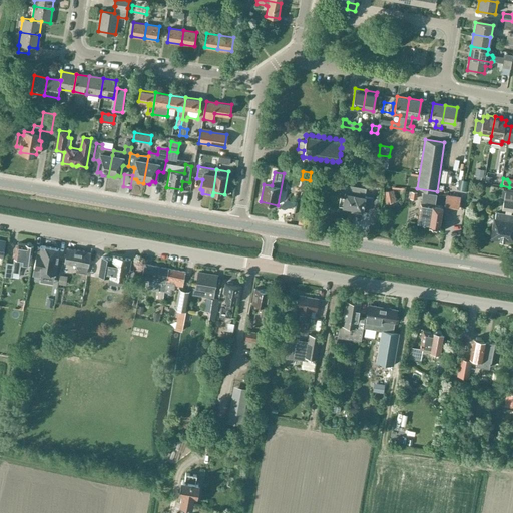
[(371,197),(365,196),(366,188),(347,184),(346,193),(345,198),(341,197),(339,205),(352,208),(352,209),(368,212),(371,197)]
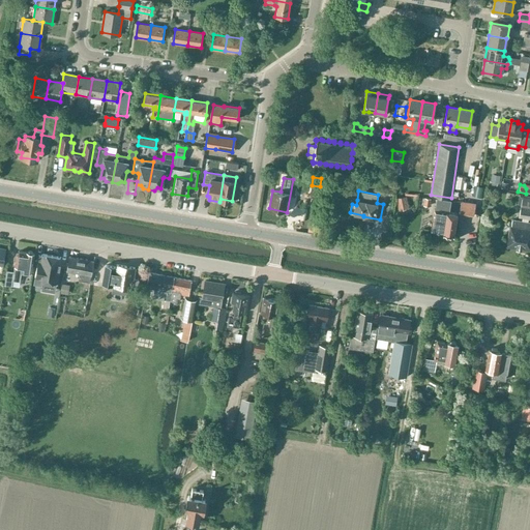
[(395,198),(399,210),(409,208),(406,196),(395,198)]
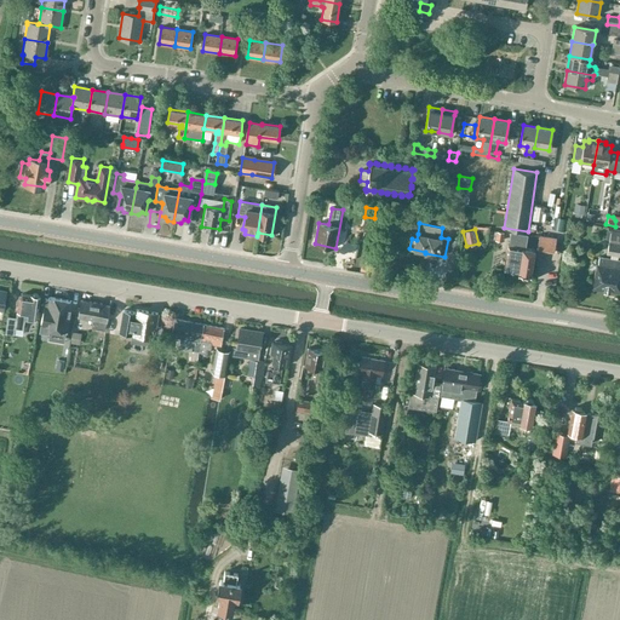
[(619,231),(610,230),(607,254),(619,256),(619,231)]
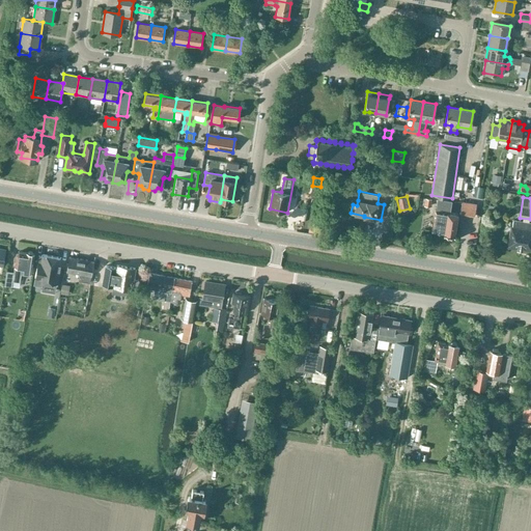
[(457,214),(450,213),(452,200),(438,198),(436,210),(432,231),(444,232),(444,233),(445,233),(447,235),(452,236),(453,234),(454,235),(457,214)]
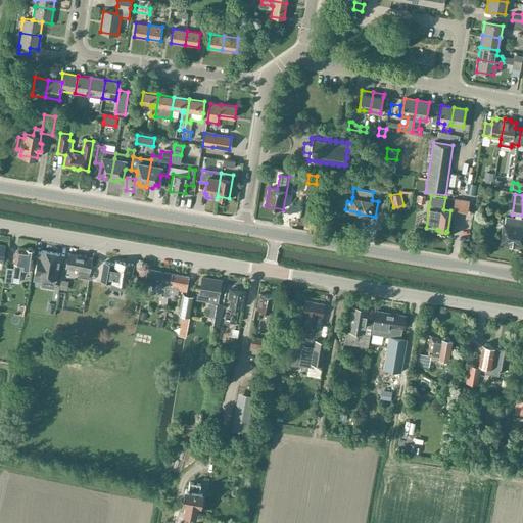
[(467,214),(468,211),(469,201),(455,198),(453,211),(467,214)]
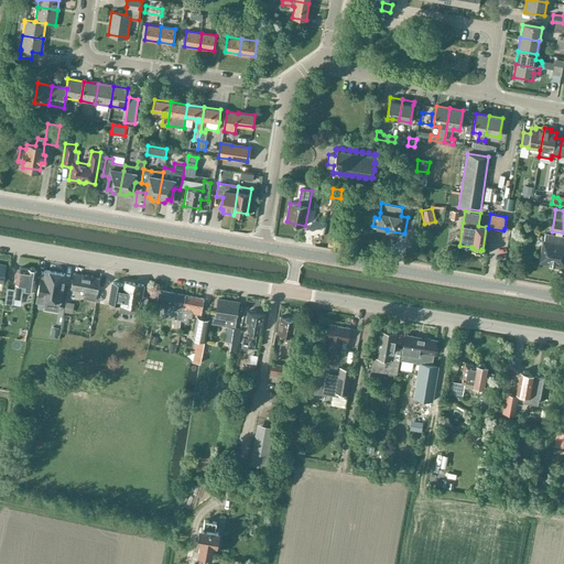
[(563,237),(545,234),(544,240),(542,240),(539,262),(563,266),(563,237)]
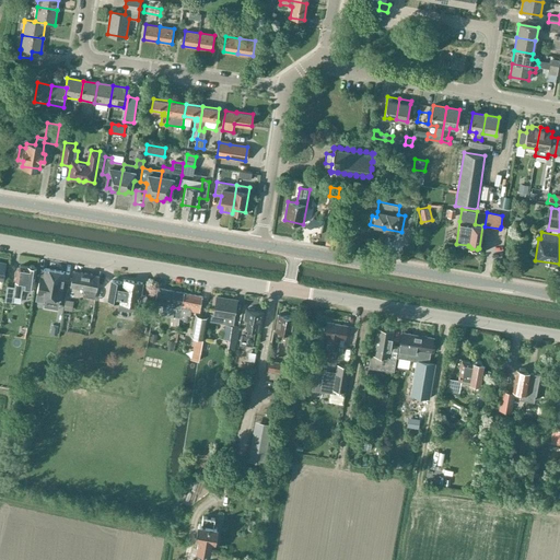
[(34,266),(31,266),(28,267),(20,266),(18,267),(14,287),(8,287),(4,301),(13,302),(14,296),(21,296),(22,289),(25,289),(25,288),(33,289),(36,268),(35,268),(34,266)]
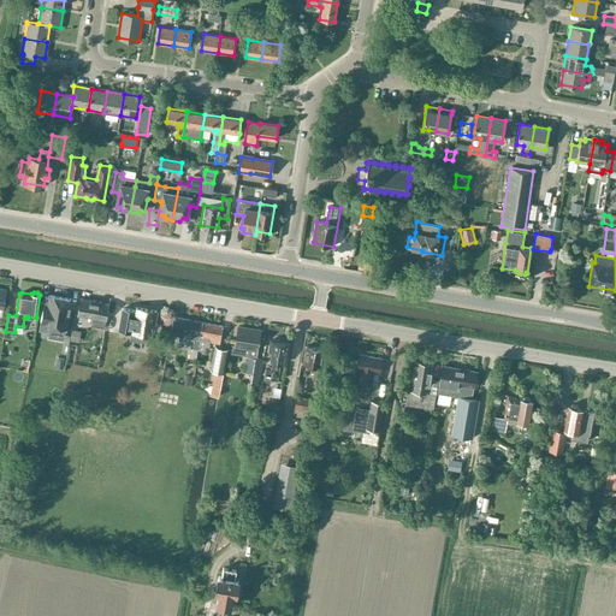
[(49,296),(49,297),(46,297),(40,331),(49,332),(49,327),(66,330),(71,300),(63,298),(63,300),(60,298),(61,297),(49,296)]
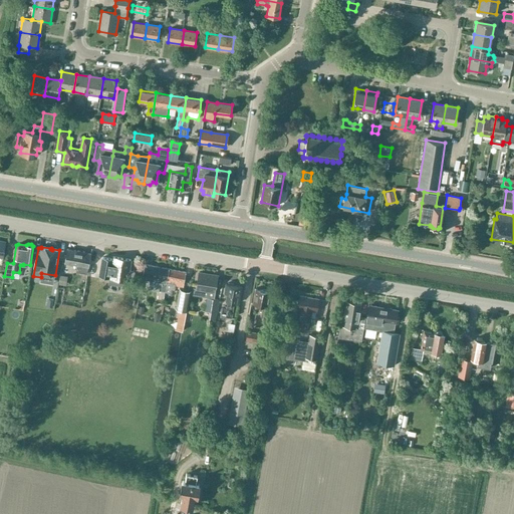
[(86,267),(87,267),(89,253),(67,249),(65,263),(77,265),(76,272),(85,274),(86,267)]
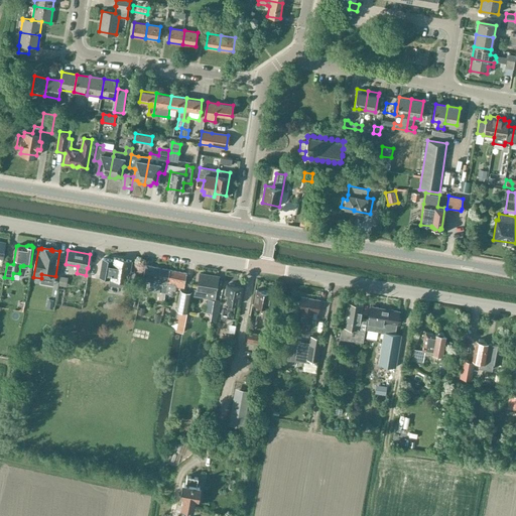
[(103,258),(100,276),(102,277),(110,278),(113,260),(105,259),(103,258)]
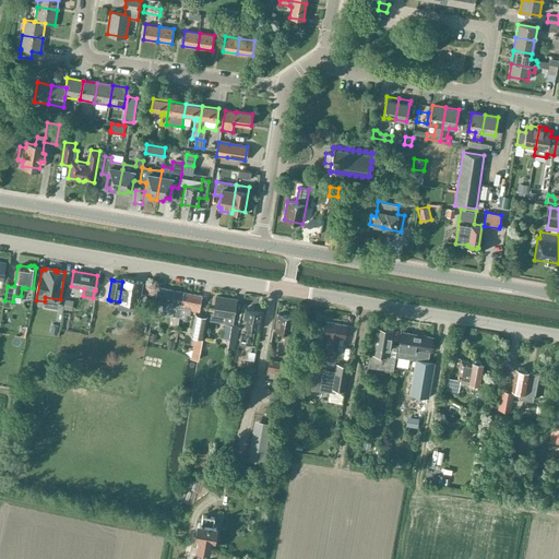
[(146,296),(141,295),(143,283),(123,280),(122,282),(119,302),(139,306),(144,307),(146,296)]
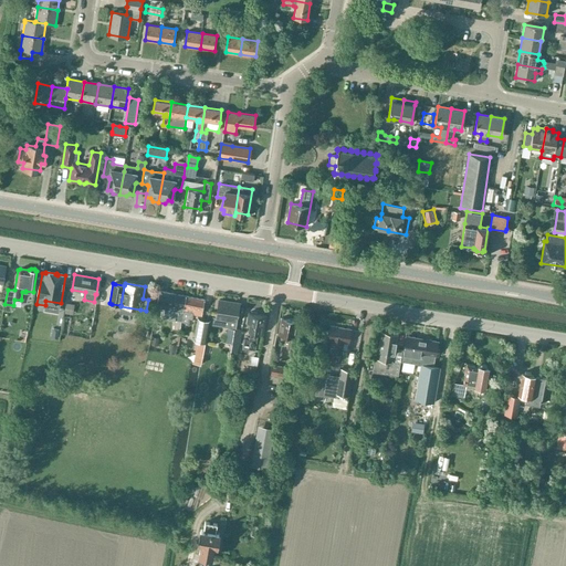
[(186,296),(179,295),(159,292),(156,307),(165,310),(165,313),(166,315),(175,317),(174,328),(180,329),(181,321),(186,296)]
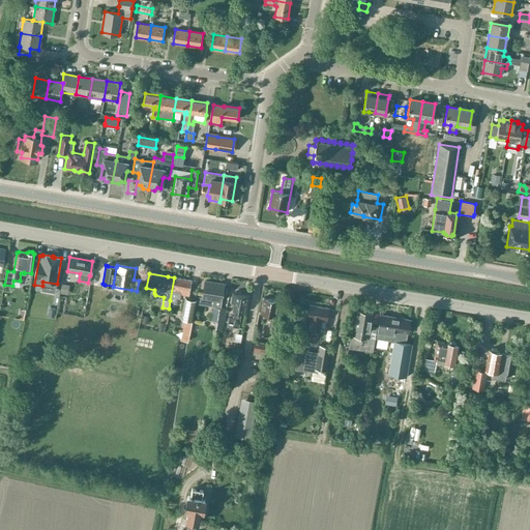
[(189,296),(192,282),(174,277),(170,300),(176,302),(178,294),(189,296)]
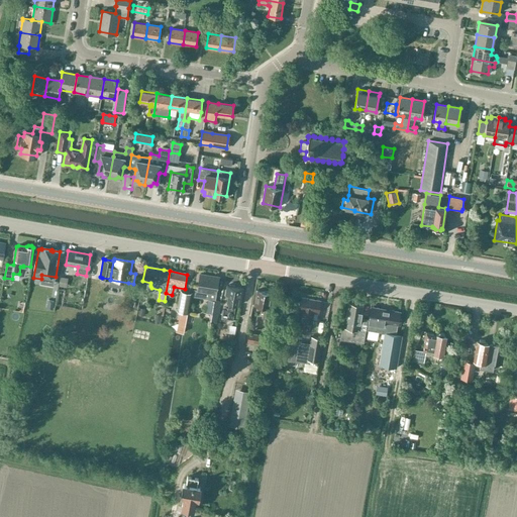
[(216,294),(218,277),(200,274),(197,290),(194,289),(193,297),(196,297),(199,298),(199,297),(215,300),(216,294)]
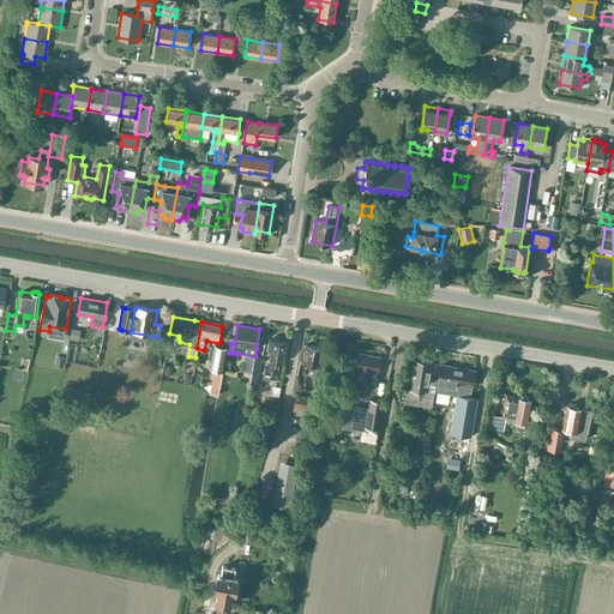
[(280,341),(280,339),(272,337),(271,339),(270,339),(268,350),(270,351),(269,359),(271,360),(270,368),(265,367),(263,378),(277,380),(281,361),(286,362),(288,343),(280,341)]
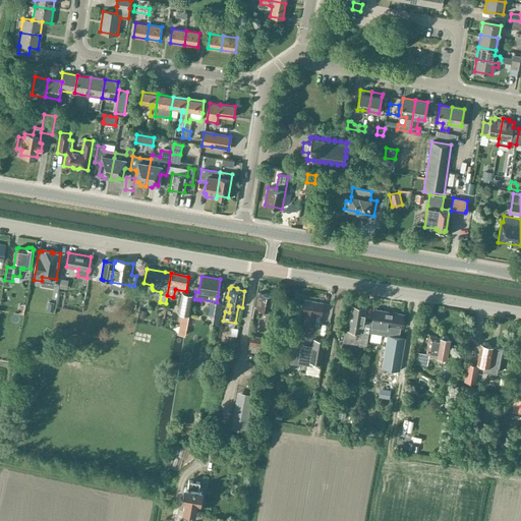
[(194,295),(187,293),(181,292),(178,312),(190,315),(194,295)]
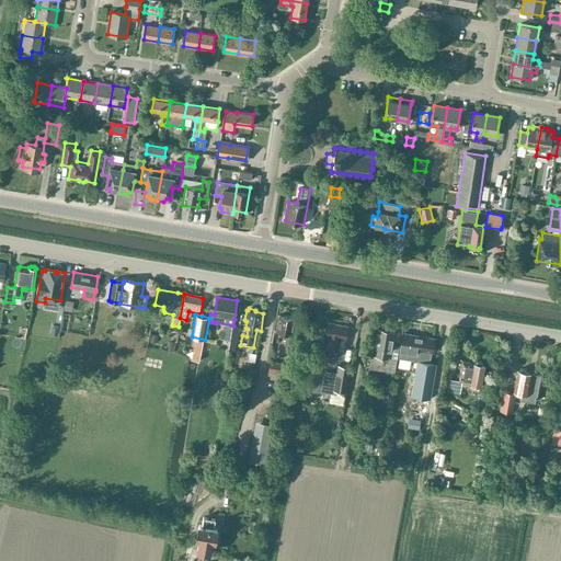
[(295,318),(287,317),(278,316),(276,332),(286,333),(284,345),(289,346),(295,318)]
